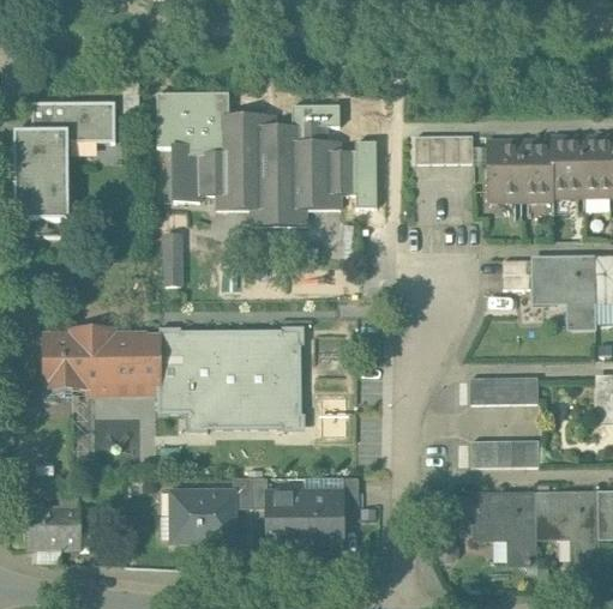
[(115,142),(115,102),(32,102),(32,131),(68,130),(68,142),(115,142)]
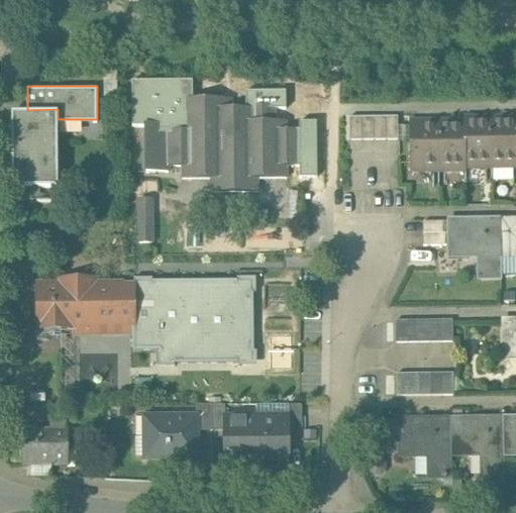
[(182,97),(182,110),(182,111),(182,128),(171,128),(171,120),(144,120),(144,170),(171,170),(171,164),(183,163),(183,176),(211,176),(212,189),(259,189),(258,176),(287,175),(287,163),(302,163),(302,128),(286,128),(286,119),(275,119),(275,104),(249,104),(249,106),(231,106),(231,110),(222,110),(222,96),(204,96),(182,97)]
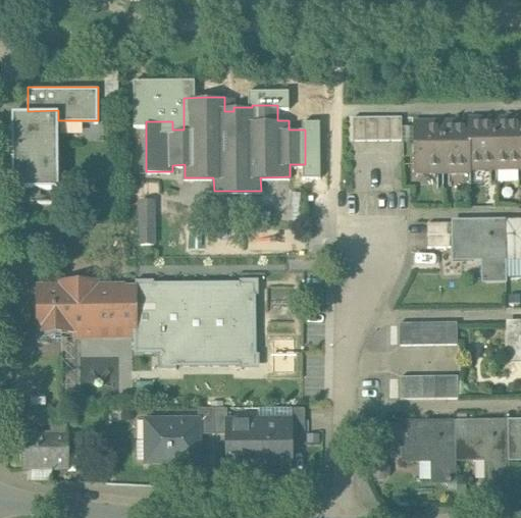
[(13,187),(59,187),(58,120),(58,110),(28,111),(12,111),(13,187)]
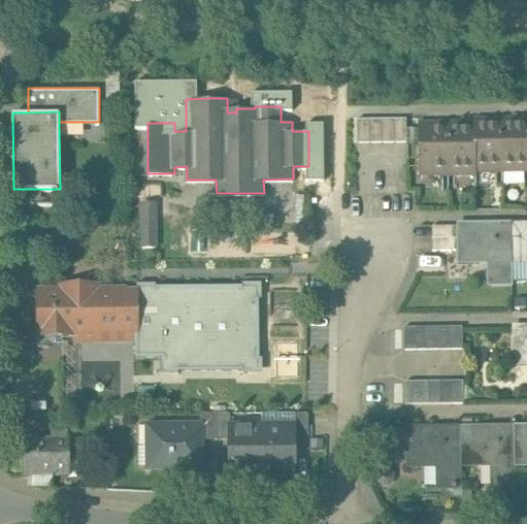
[(358,138),(410,137),(410,113),(358,113),(358,138)]
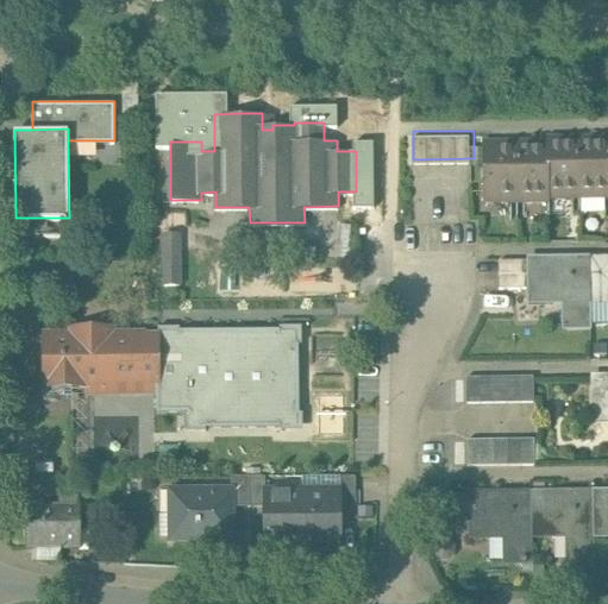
[(580,136),(547,137),(547,140),(549,193),(580,193),(580,136)]
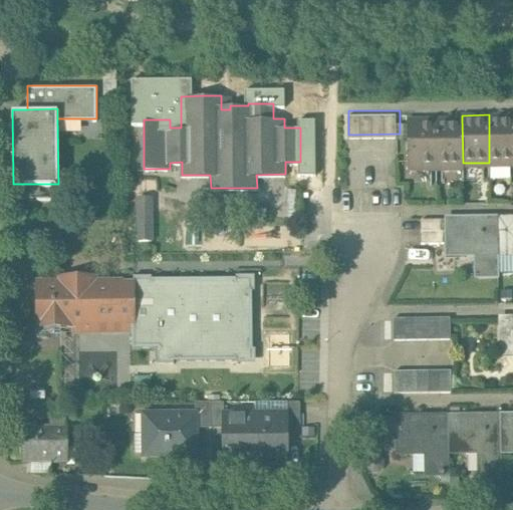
[(512,114),(489,114),(489,163),(512,162),(512,114)]
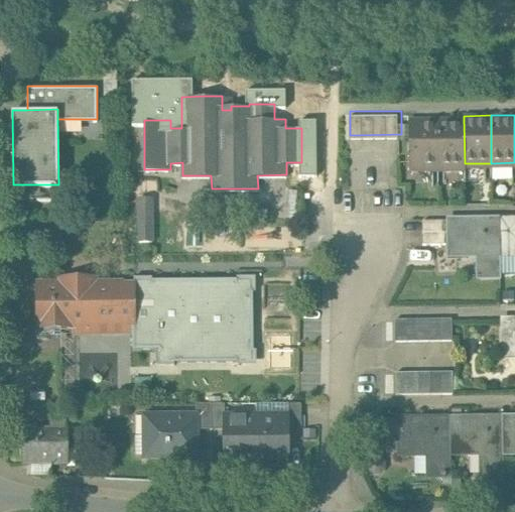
[(409,119),(409,166),(438,166),(437,119),(409,119)]
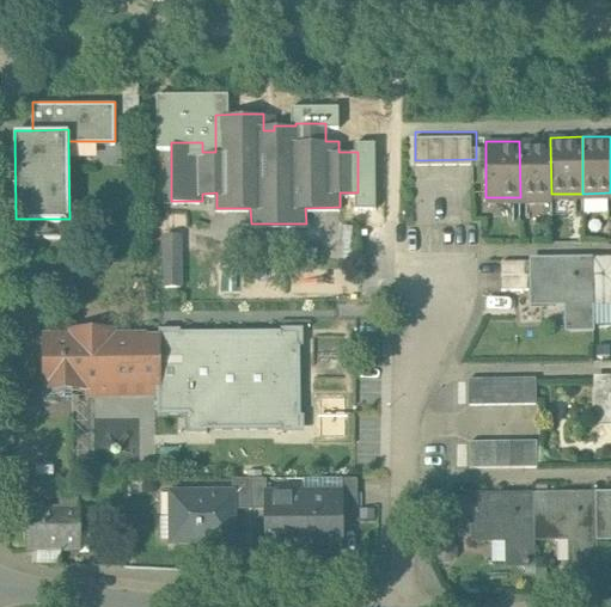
[(550,141),(519,141),(520,197),(551,197),(551,194),(550,141)]
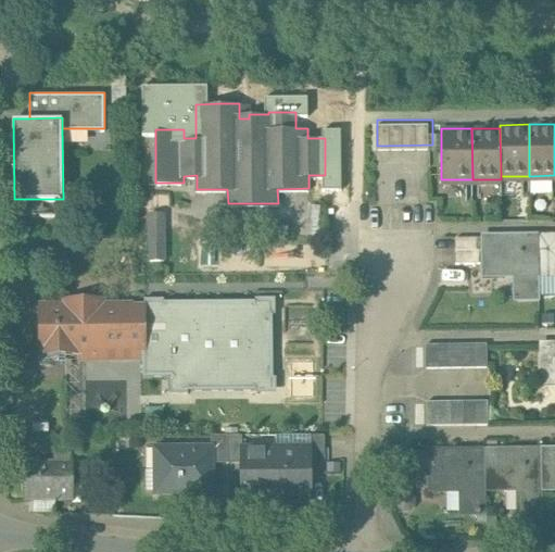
[(553,188),(553,178),(532,179),(532,189),(553,188)]
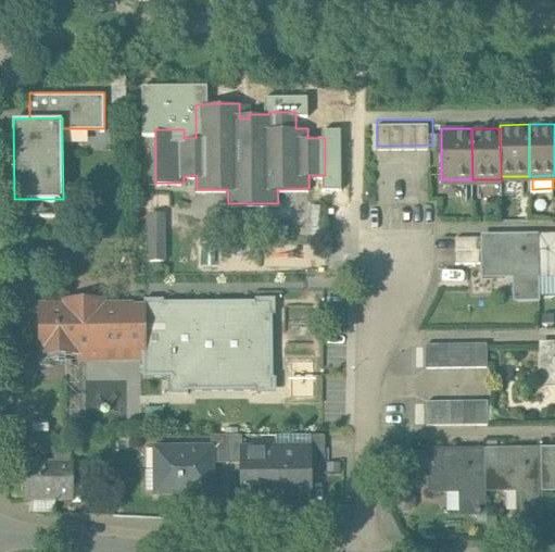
[(164,259),(164,252),(164,251),(164,212),(150,212),(150,259),(164,259)]
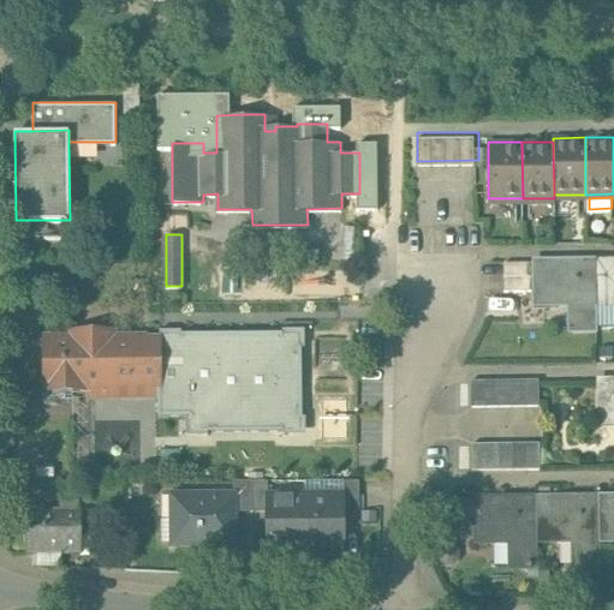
[(596,298),(613,298),(613,258),(596,259),(596,298)]
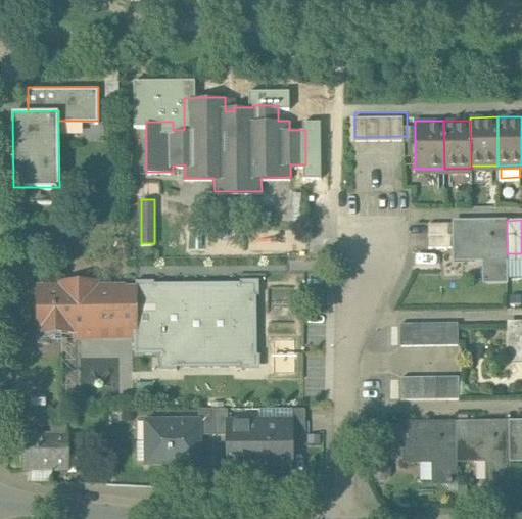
[(429,222),(429,245),(454,244),(454,221),(429,222)]
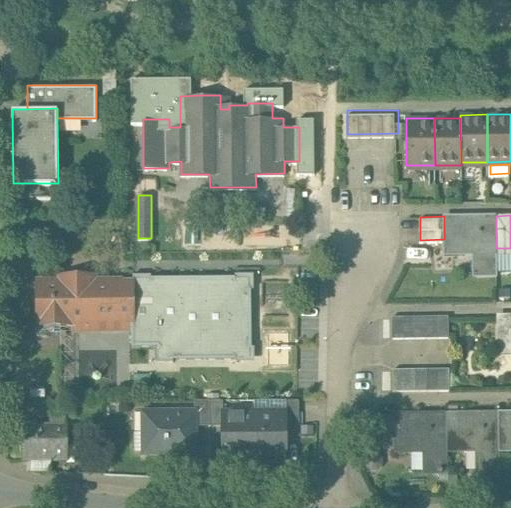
[(444,249),(477,249),(477,270),(496,270),(496,248),(496,216),(444,216),(444,239),(444,249)]
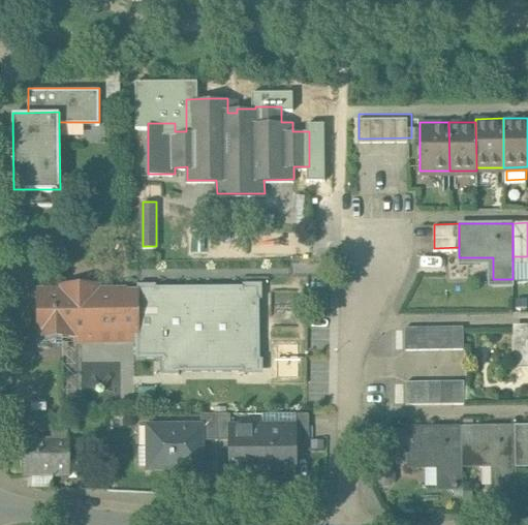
[(101,284),(101,281),(61,282),(61,285),(38,286),(39,334),(75,333),(75,342),(135,341),(135,357),(159,357),(159,373),(180,373),(180,369),(243,368),(243,371),(264,371),(264,357),(260,357),(260,297),(261,297),(261,281),(244,281),(244,283),(156,284),(156,281),(137,282),(137,286),(127,286),(127,284),(101,284)]
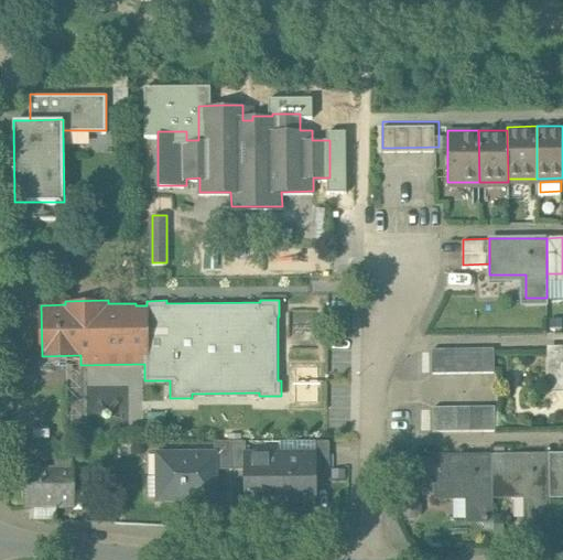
[(434,370),(495,369),(494,345),(433,346),(434,370)]
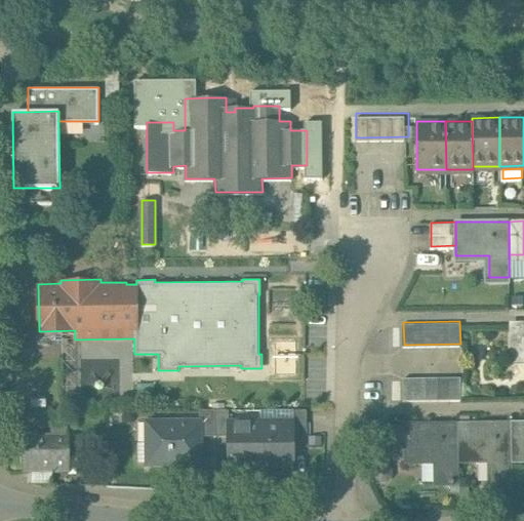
[(523,321),(510,322),(510,357),(523,356),(523,321)]
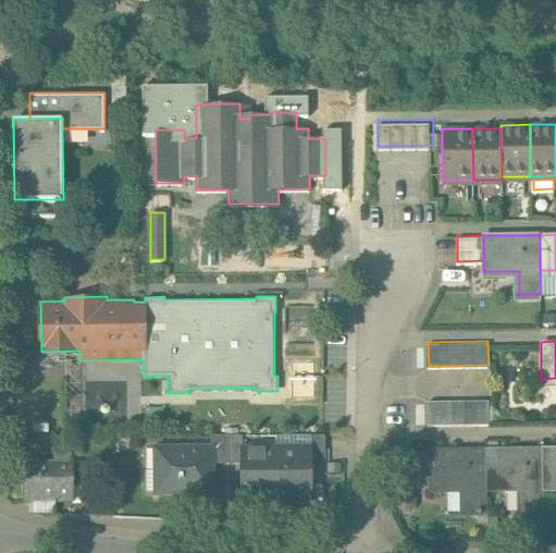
[(430,424),(490,422),(490,398),(430,400),(430,424)]
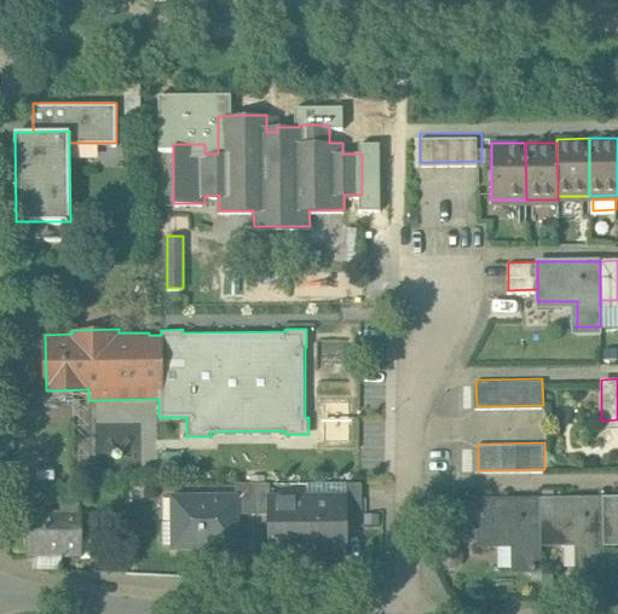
[(236,481),(236,492),(236,511),(254,511),(254,481),(236,481)]
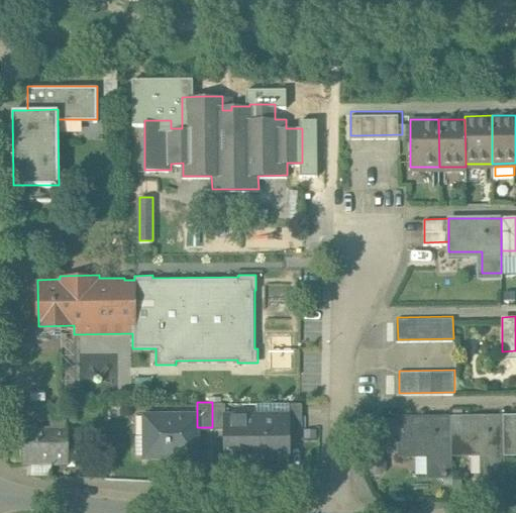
[(212,427),(224,427),(224,414),(224,402),(212,402),(212,427)]
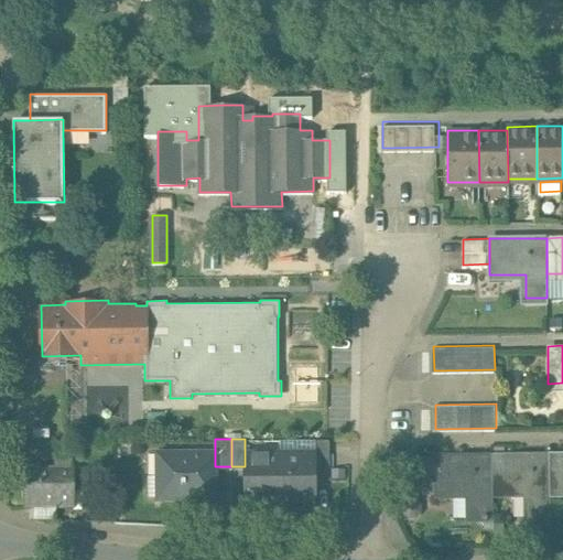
[(329,466),(329,439),(315,439),(315,452),(315,467),(329,466)]
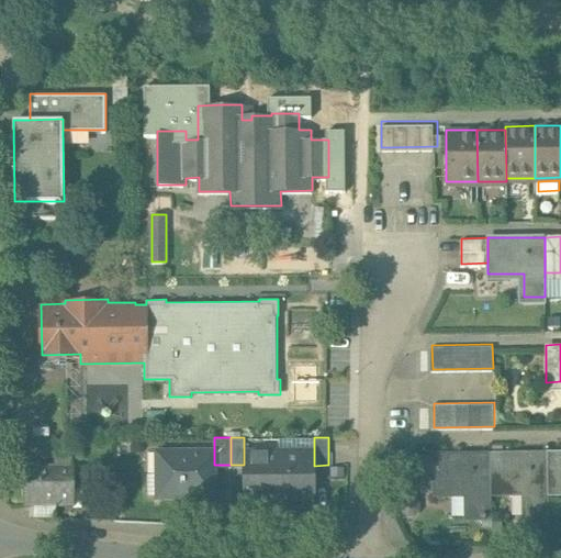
[(214,465),(214,447),(158,448),(158,494),(214,494),(214,465)]
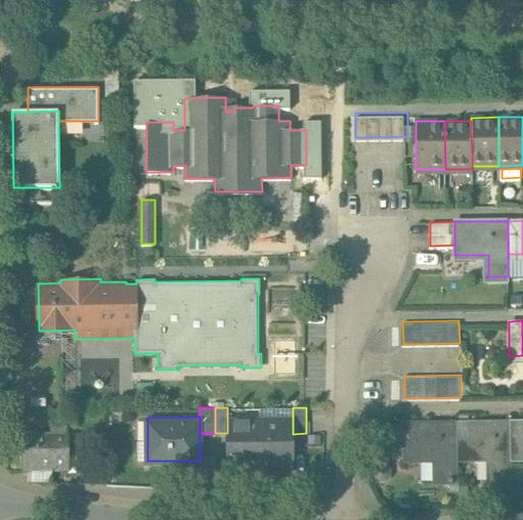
[(228,469),(261,469),(260,420),(227,420),(227,433),(228,469)]
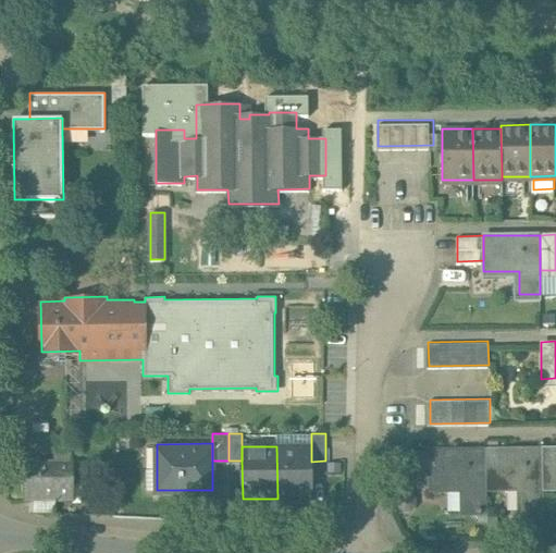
[(278,499),(312,499),(311,462),(311,446),(276,446),(278,499)]
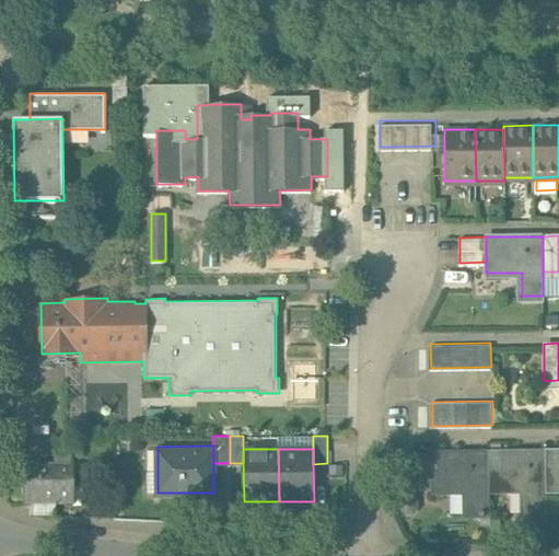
[(558,449),(545,450),(546,487),(558,486),(558,449)]
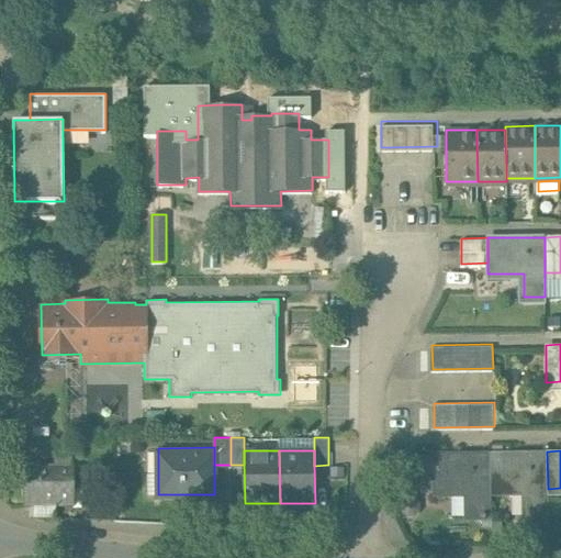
[(547,452),(490,453),(491,489),(526,489),(527,512),(548,512),(548,489),(547,452)]
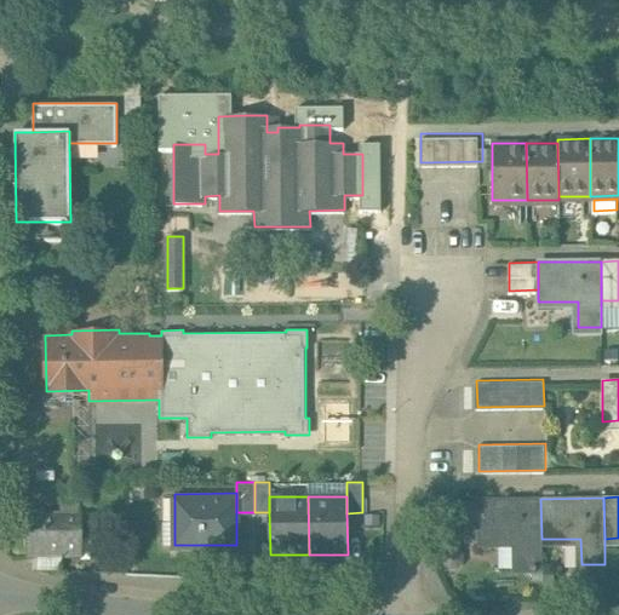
[(519,565),(542,565),(540,499),(479,499),(479,540),(519,539),(519,565)]
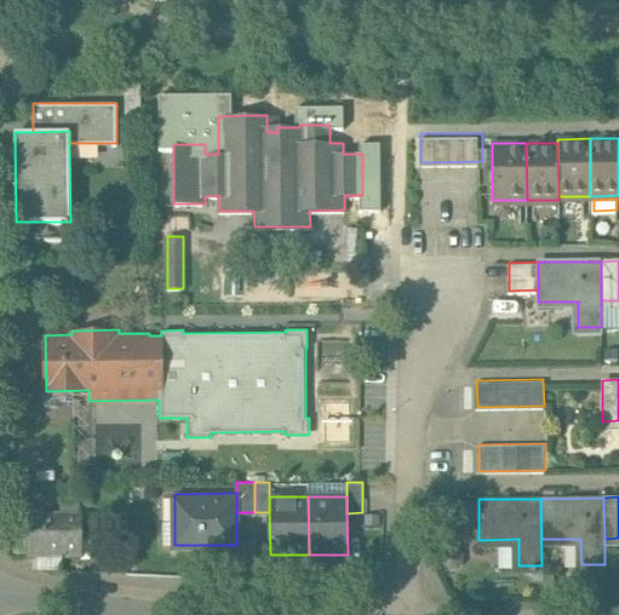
[(29,555),(30,555),(80,555),(80,512),(41,512),(29,512),(29,555)]
